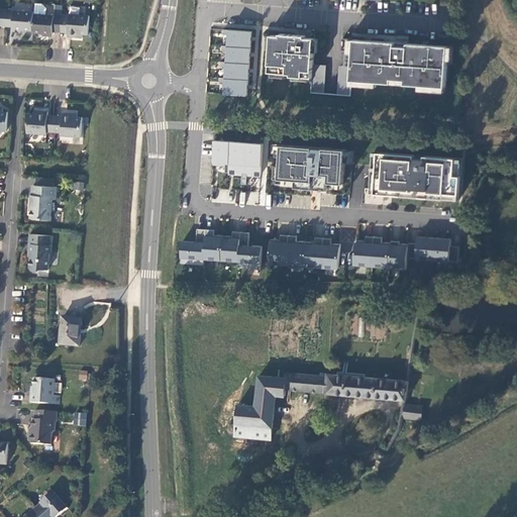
[(34,4),(33,12),(32,31),(32,33),(52,34),(52,32),(60,33),(62,16),(45,15),(45,9),(42,5),(34,4)]
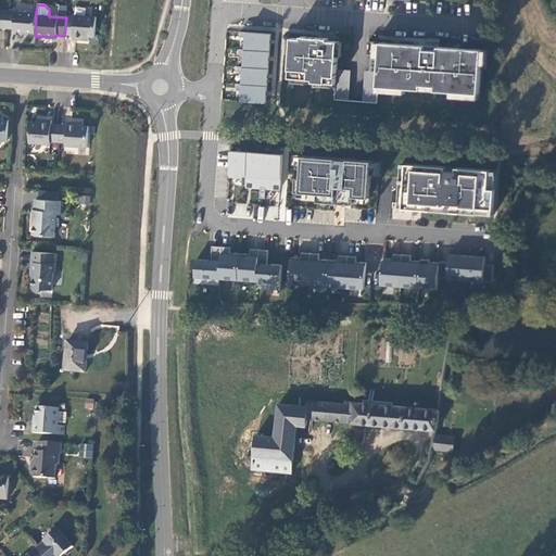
[(36,13),(7,11),(5,28),(13,29),(13,32),(35,34),(36,13)]
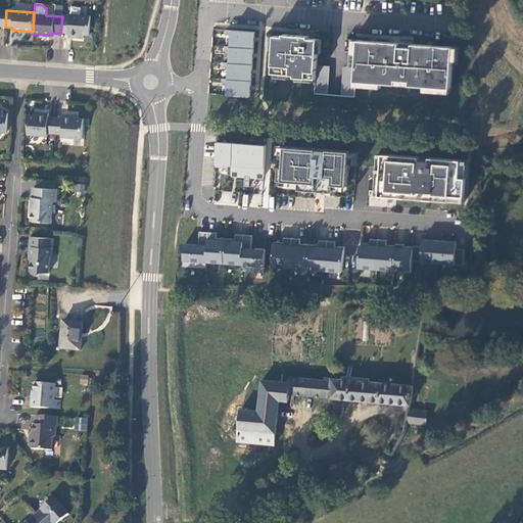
[(69,17),(62,16),(60,34),(67,34),(67,38),(83,39),(83,36),(88,36),(90,17),(69,15),(69,17)]
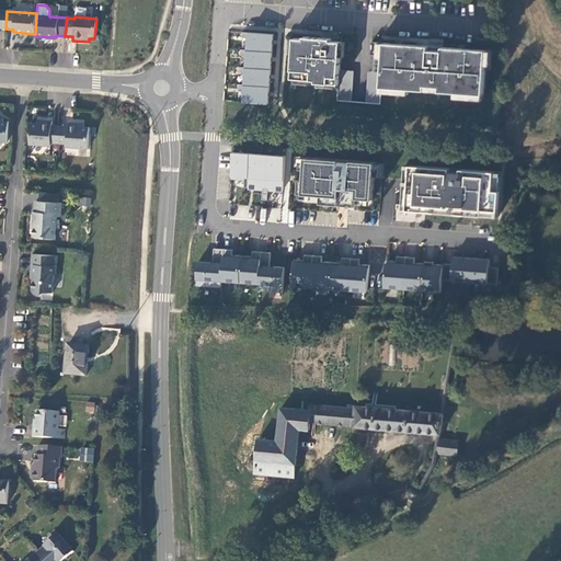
[(244,50),(271,53),(272,35),(247,33),(244,50)]
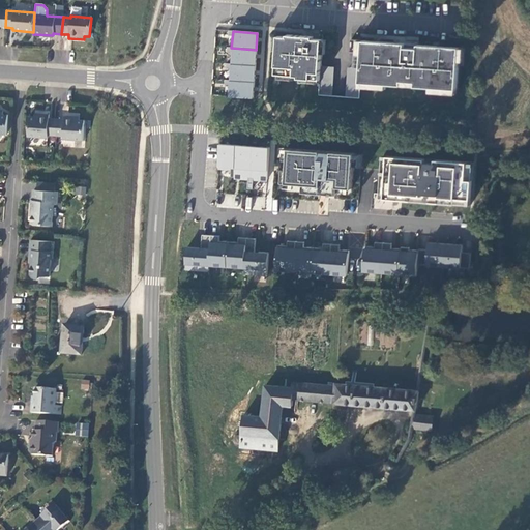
[(298,79),(319,80),(320,66),(322,39),(313,39),(313,37),(287,35),(287,37),(277,36),(274,75),(298,77),(298,79)]
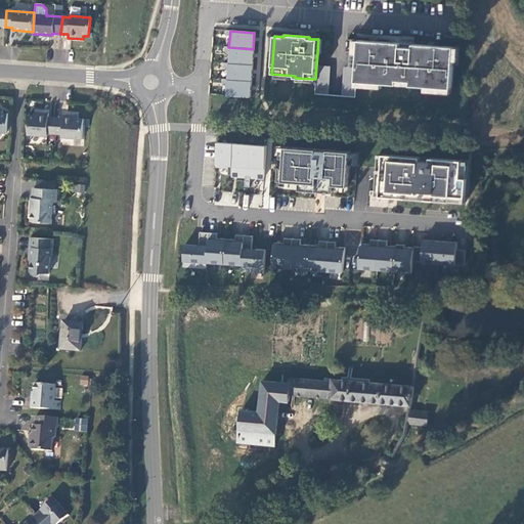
[(400,43),(347,40),(346,51),(357,52),(356,69),(355,82),(396,85),(397,81),(410,82),(410,86),(451,89),(453,57),(457,57),(457,48),(413,44),(412,48),(400,47),(400,43)]
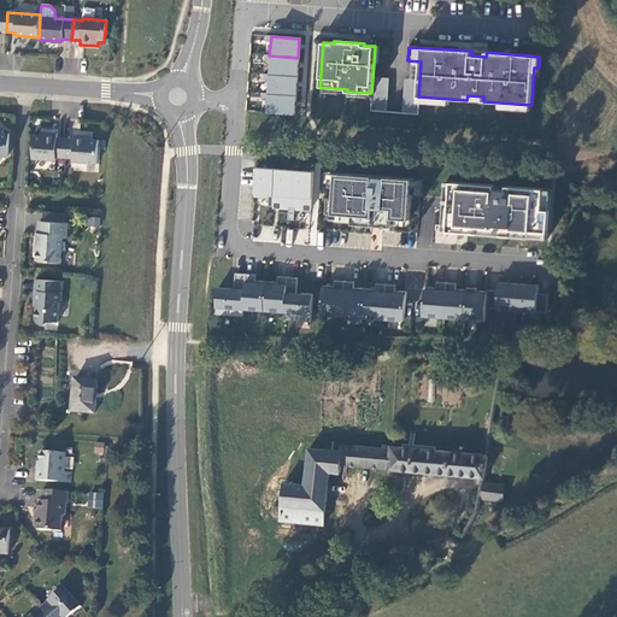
[(269,76),(297,77),(298,58),(269,56),(269,76)]
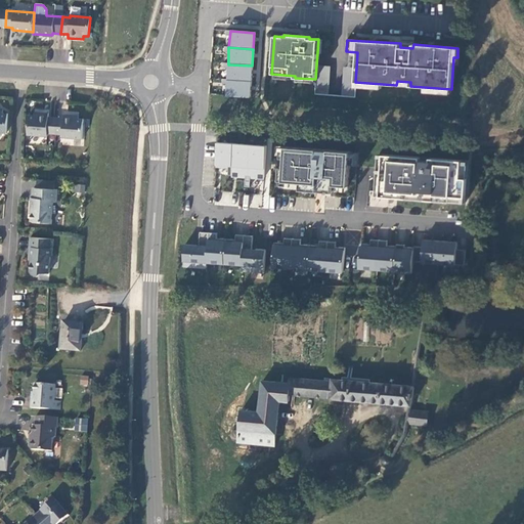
[(227,80),(251,82),(252,66),(228,64),(227,80)]
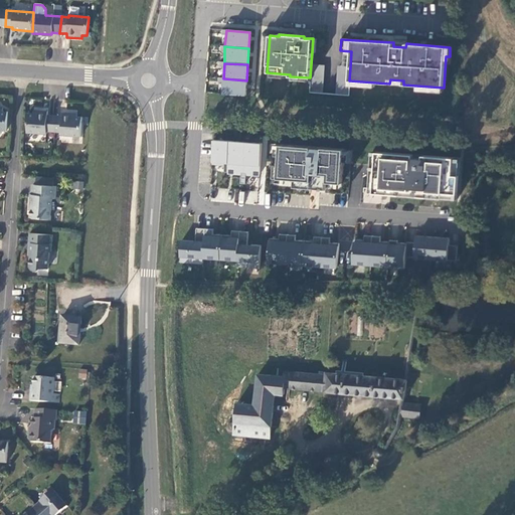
[(323,65),(311,64),(310,77),(309,93),(322,94),(323,65)]
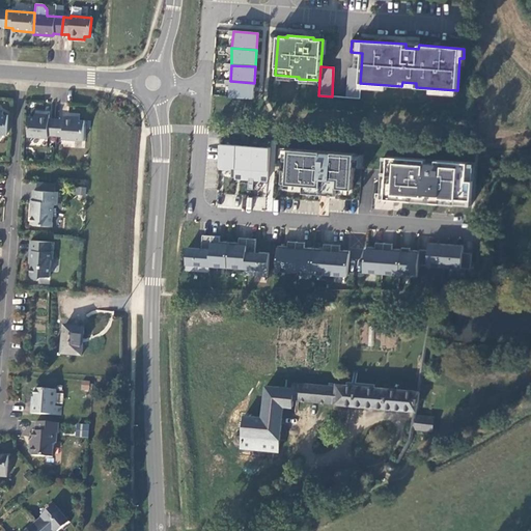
[(360,83),(361,70),(348,68),(346,98),(359,99),(360,83)]
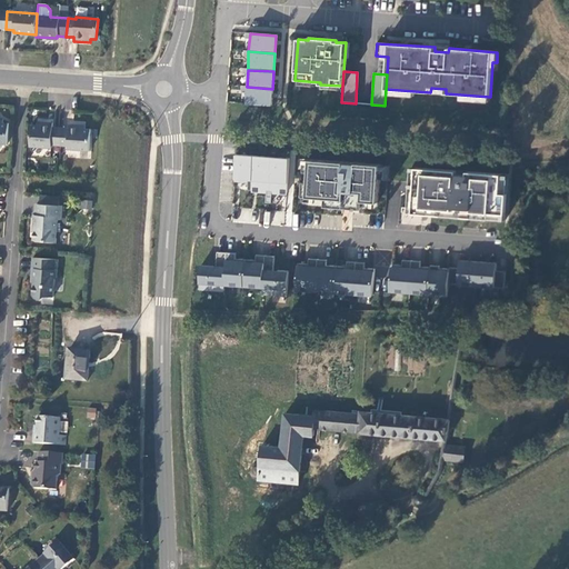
[(246,105),(271,106),(272,89),(247,87),(246,105)]
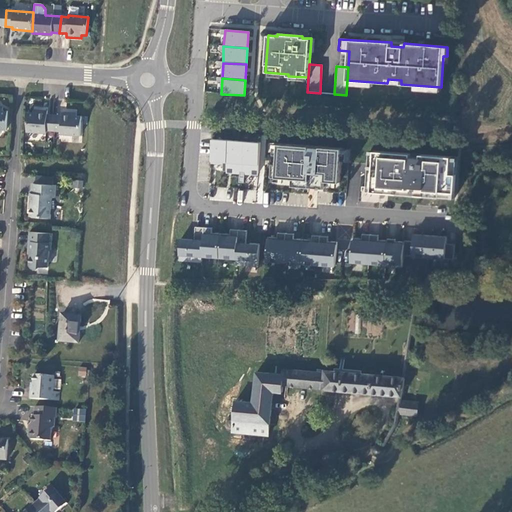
[(33,113),(28,113),(26,133),(46,134),(46,131),(61,132),(61,135),(80,136),(81,116),(76,116),(77,113),(62,112),(62,116),(47,114),(47,111),(33,110),(33,113)]
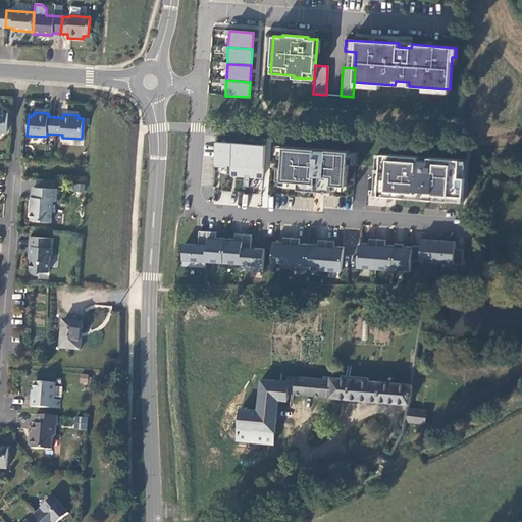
[(214,166),(230,167),(230,143),(215,142),(214,166)]
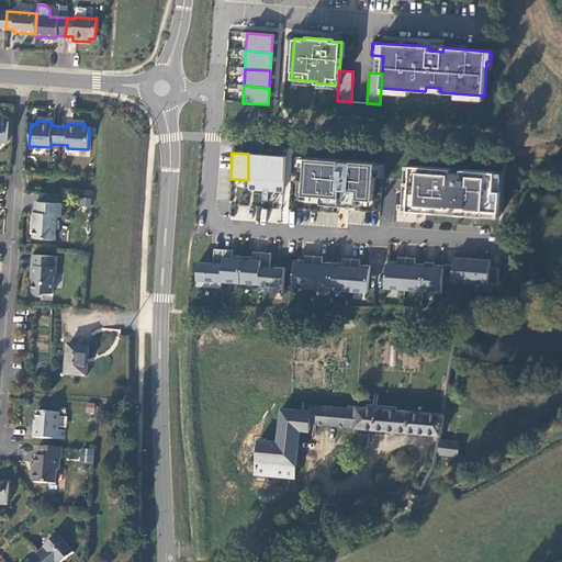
[(266,192),(268,155),(248,154),(248,180),(247,191),(262,192),(266,192)]
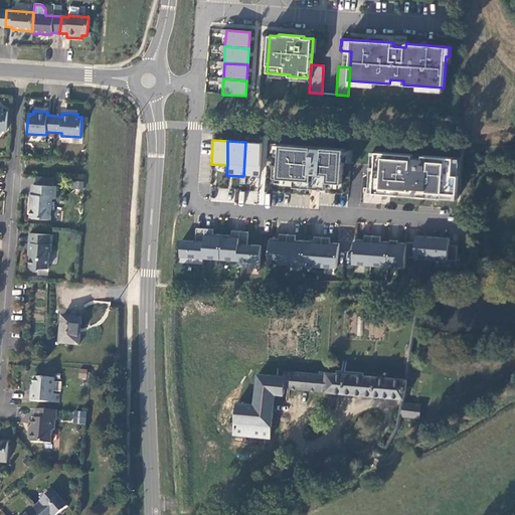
[(261,177),(263,143),(245,142),(243,176),(245,176),(261,177)]
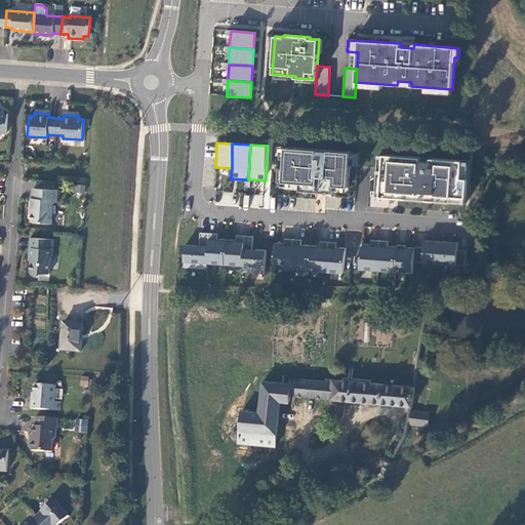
[(349,194),(352,152),(278,147),(275,189),(349,194)]
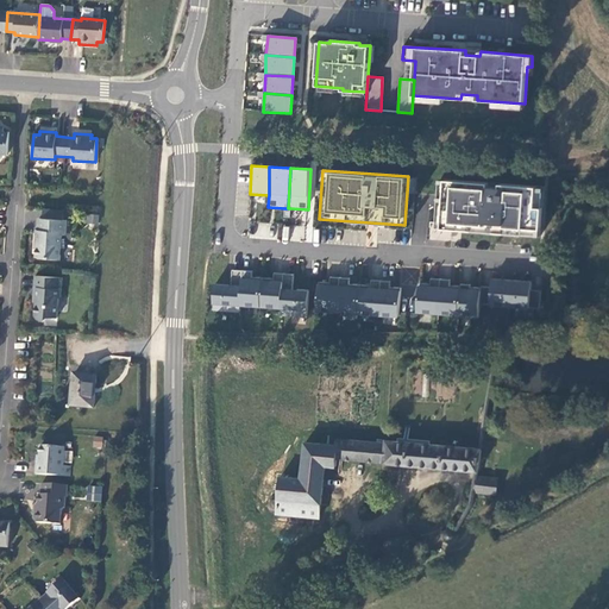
[(540,238),(545,187),(437,179),(433,230),(540,238)]
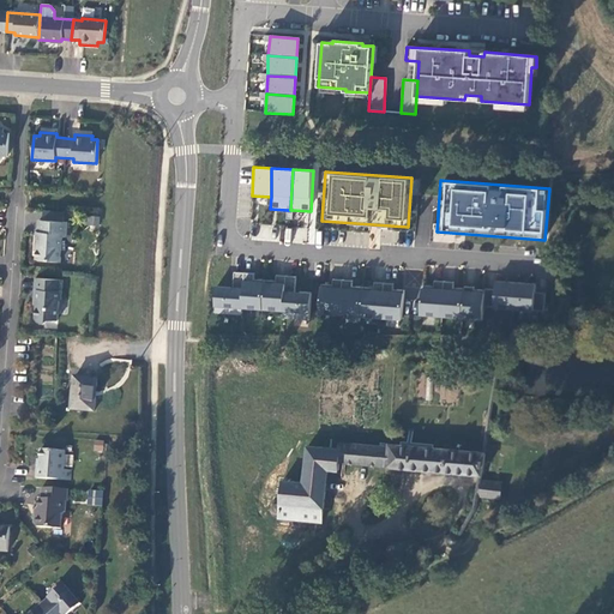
[(98,226),(100,217),(88,216),(86,224),(98,226)]
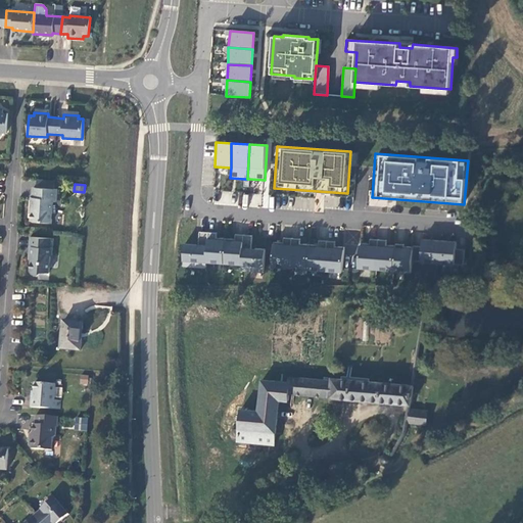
[(56,201),(57,189),(34,187),(33,197),(32,197),(31,207),(32,207),(31,221),(51,222),(53,201),(56,201)]
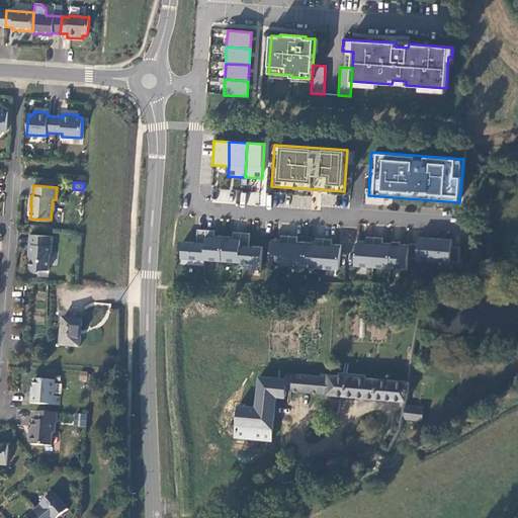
[(203,266),(204,261),(205,230),(196,230),(196,243),(181,242),(180,265),(203,266)]
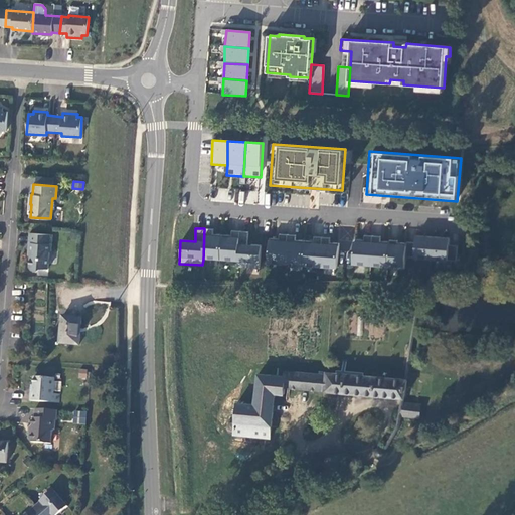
[(203,260),(219,261),(221,234),(213,234),(213,229),(204,228),(203,260)]
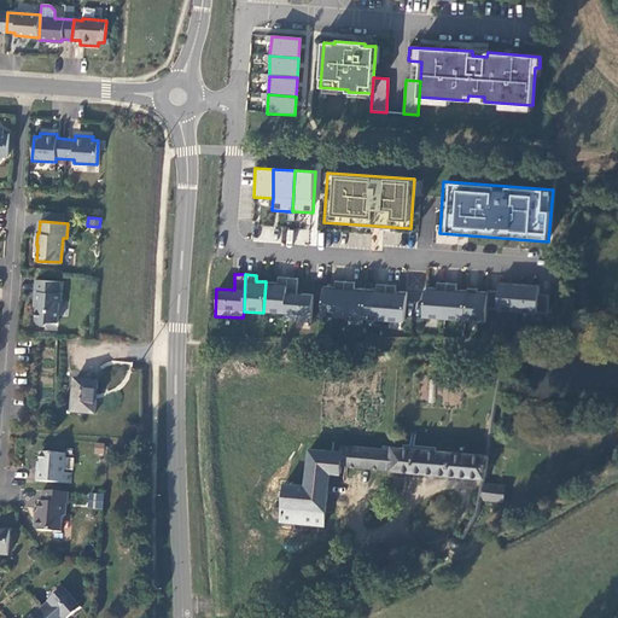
[(263,313),(285,315),(287,278),(278,277),(278,283),(266,281),(263,313)]
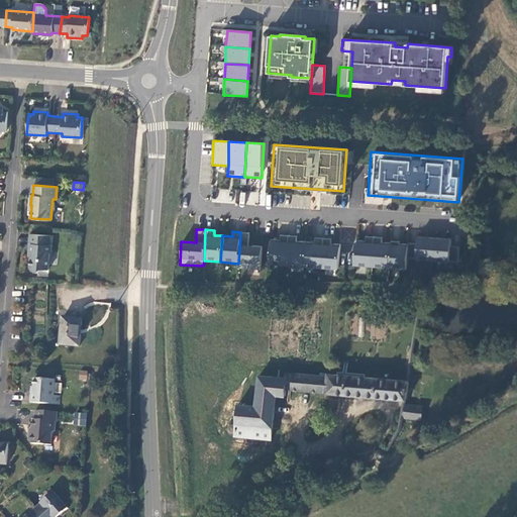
[(238,269),(261,270),(263,246),(248,245),(249,233),(240,232),(238,264),(238,269)]
